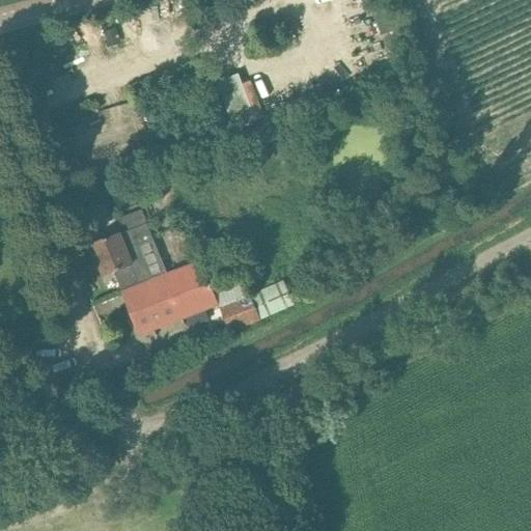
[(117,26),(103,30),(108,46),(122,42),(117,26)]
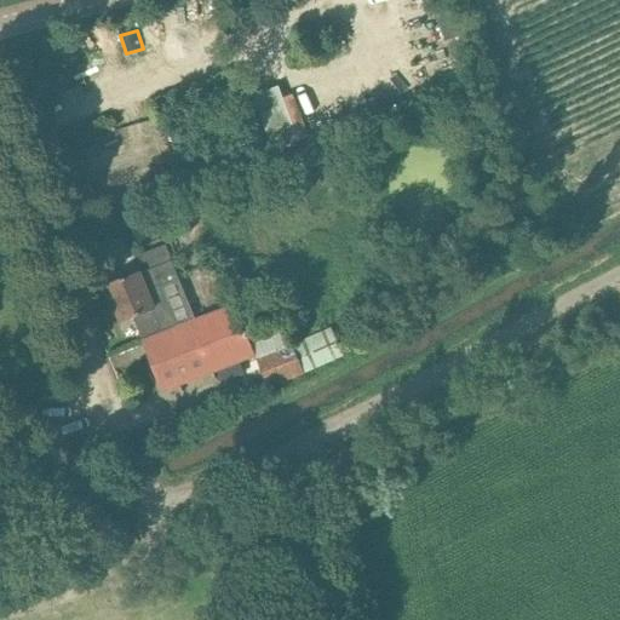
[(277,87),(252,97),(274,150),(298,141),(277,87)]
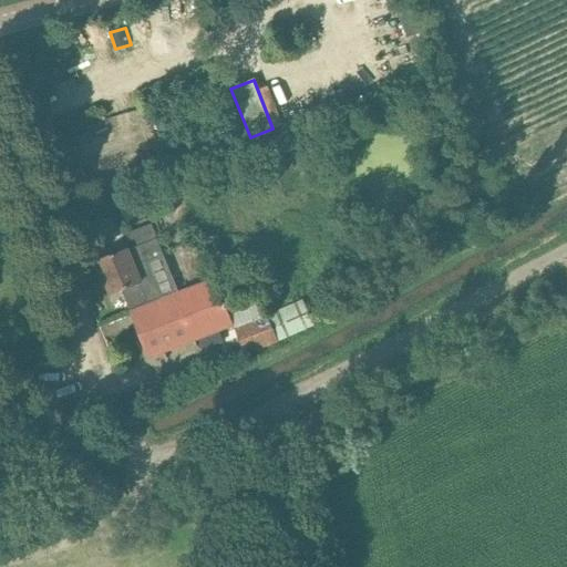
[(229,160),(235,160),(238,156),(237,151),(232,150),(228,154),(229,160)]
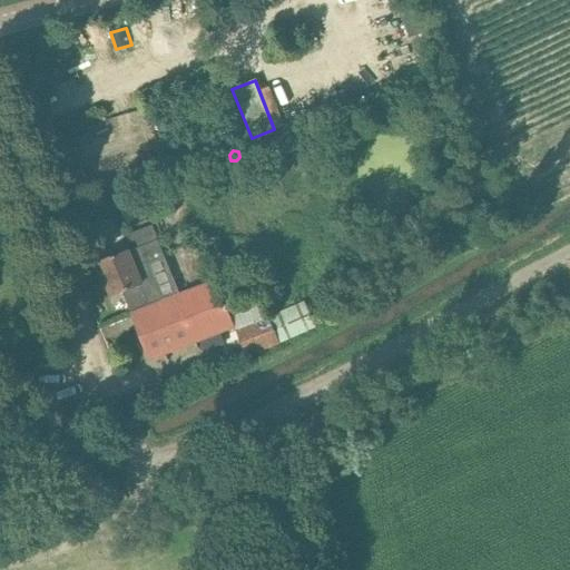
[(176,165),(159,172),(167,190),(184,184),(176,165)]
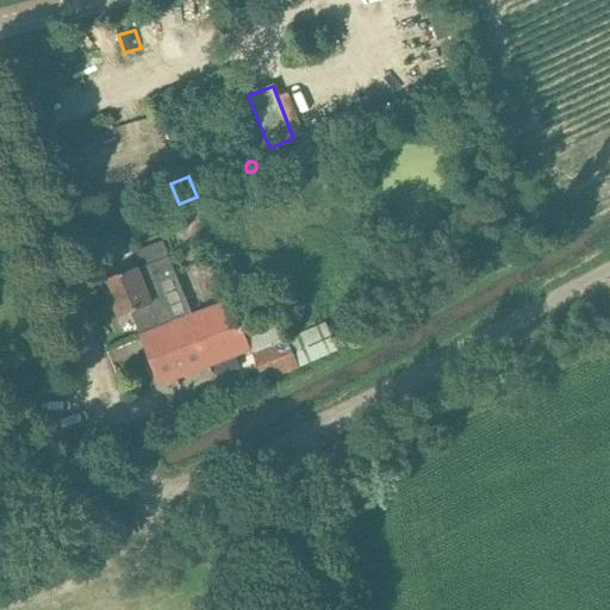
[(128,272),(105,281),(119,317),(131,312),(141,336),(167,327),(150,285),(176,274),(163,241),(137,251),(143,267),(137,268),(128,272)]
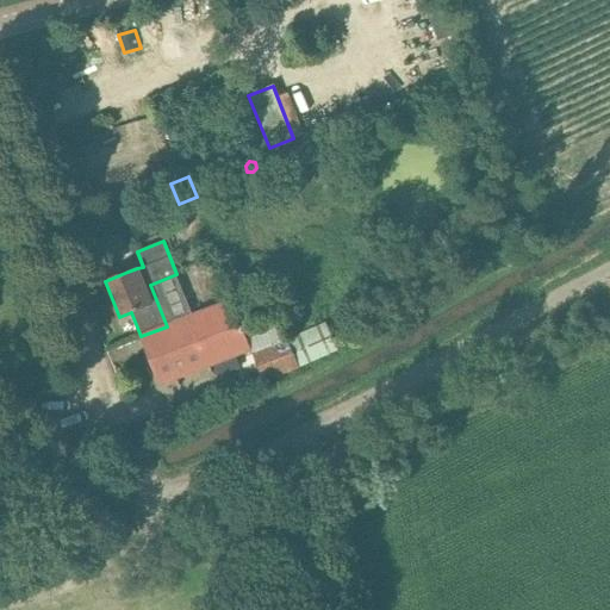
[(141,336),(160,386),(251,349),(243,330),(232,300),(193,316),(167,327),(141,336)]
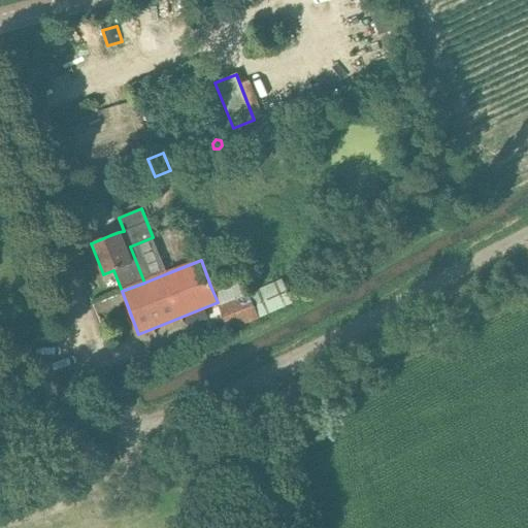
[(236,276),(210,286),(218,302),(219,306),(228,330),(259,318),(293,302),(283,279),(250,295),(243,297),(236,276)]
